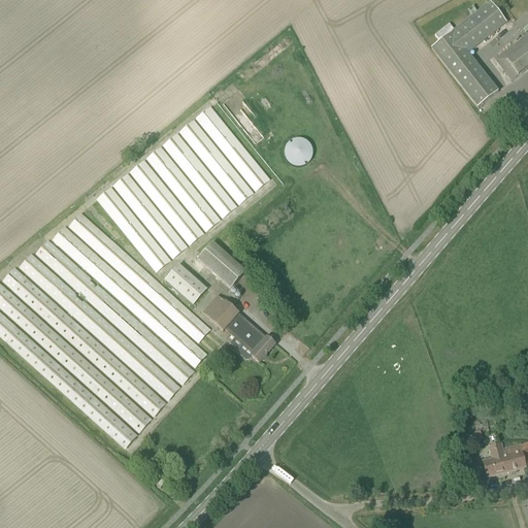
[(429,50),(475,109),(497,92),(467,54),(505,24),(489,2),(429,50)]
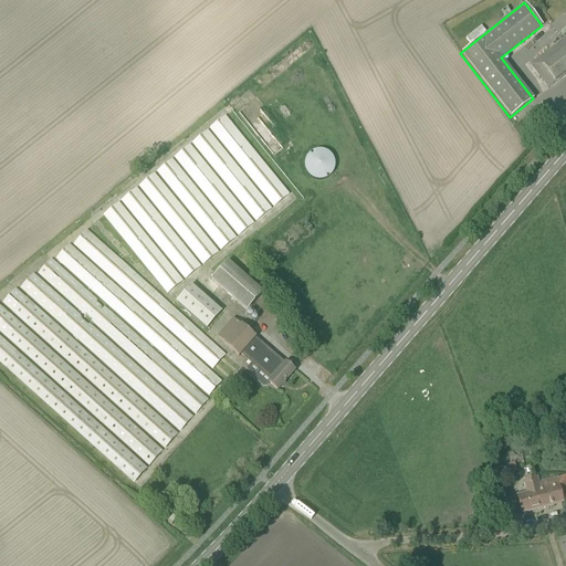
[(565,37),(530,65),(547,88),(565,74),(565,37)]
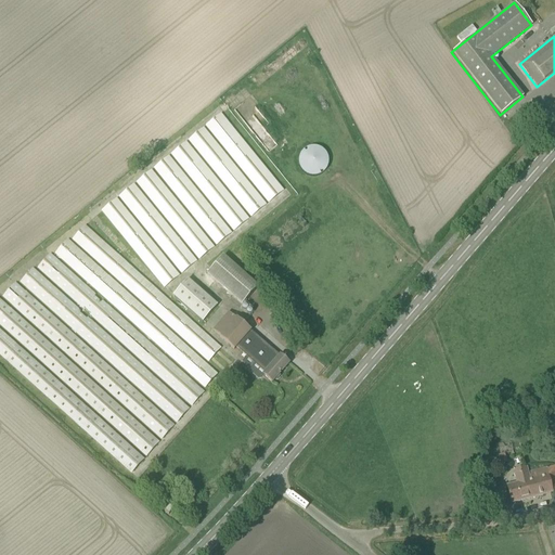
[(159,286),(283,194),(222,113),(99,206),(159,286)]
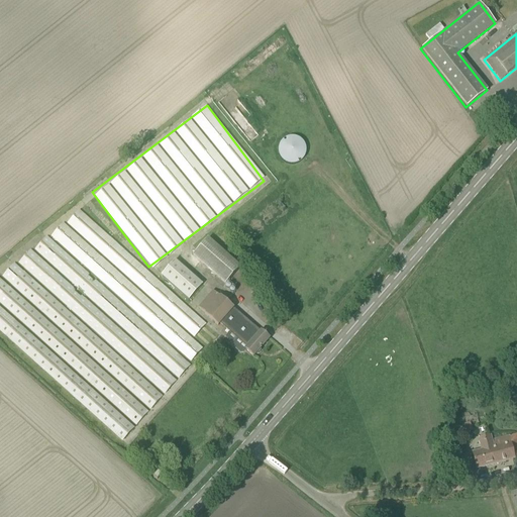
[(299,138),(278,138),(278,163),(300,163),(299,138)]
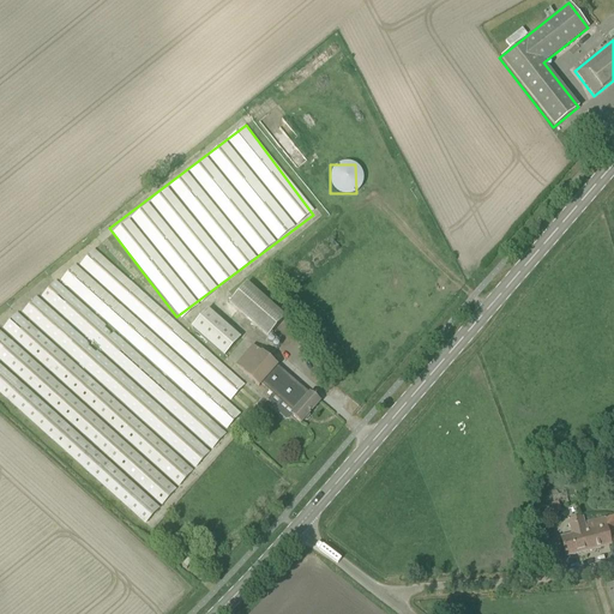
[(37,298),(212,447),(227,432),(226,431),(240,414),(228,403),(245,381),(90,250),(74,266),(71,263),(56,281),(53,278),(37,298)]
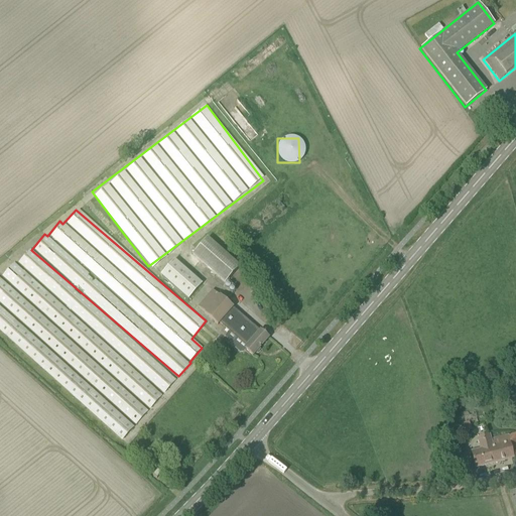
[(219,249),(208,239),(192,255),(226,283),(240,267),(219,249)]
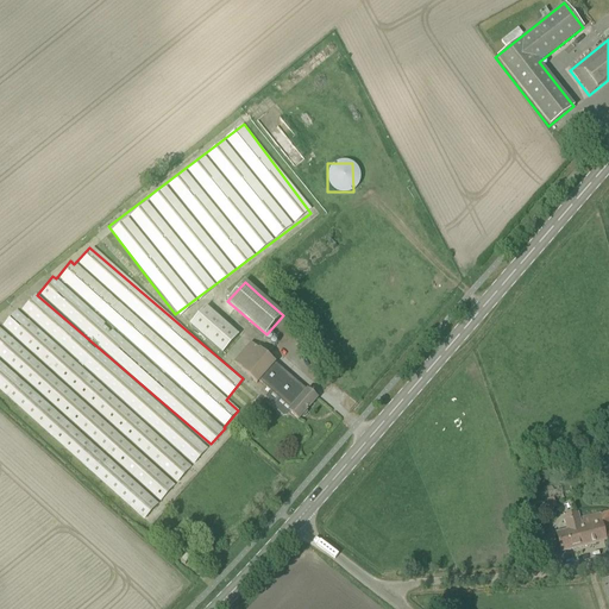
[(239,337),(206,308),(189,327),(223,356),(239,337)]
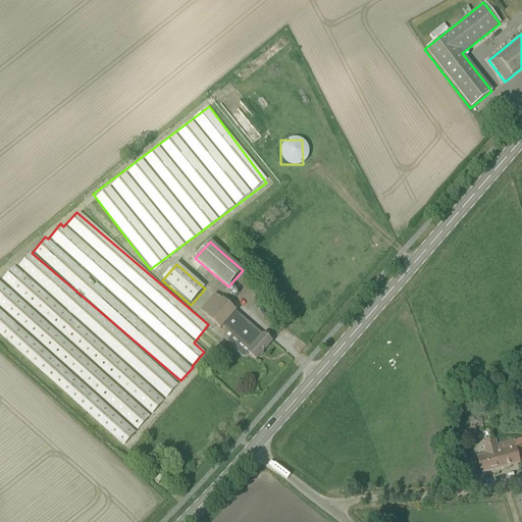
[(220,329),(221,328),(236,312),(237,311),(223,300),(207,317),(220,329)]
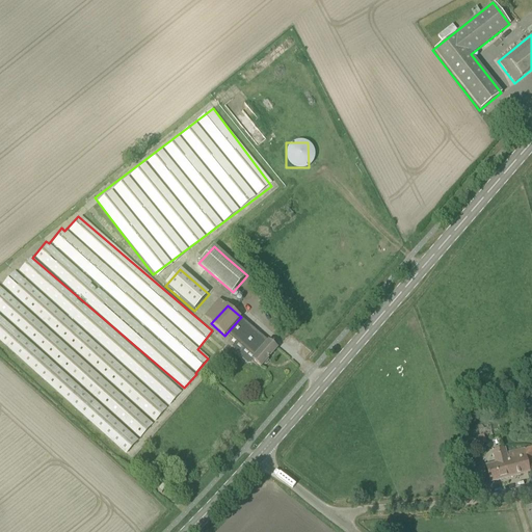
[(267,360),(276,348),(268,341),(268,342),(240,318),(225,335),(243,349),(239,354),(239,357),(247,365),(250,365),(254,361),(261,367),(264,363),(265,364),(268,361),(267,360)]
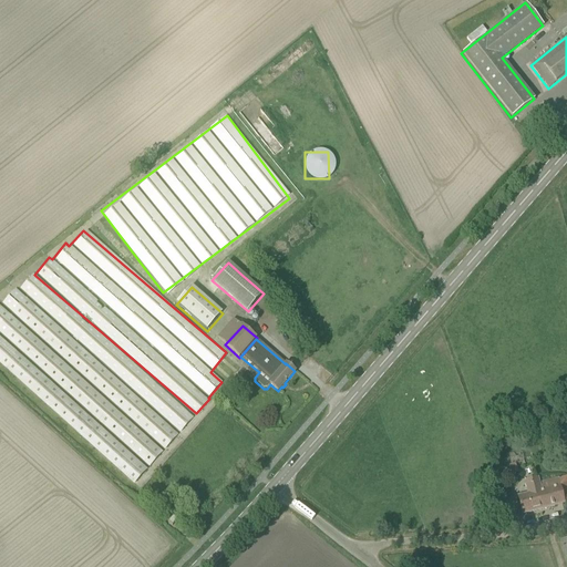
[(523,514),(566,502),(566,476),(539,484),(537,477),(525,481),(528,494),(518,497),(523,514)]
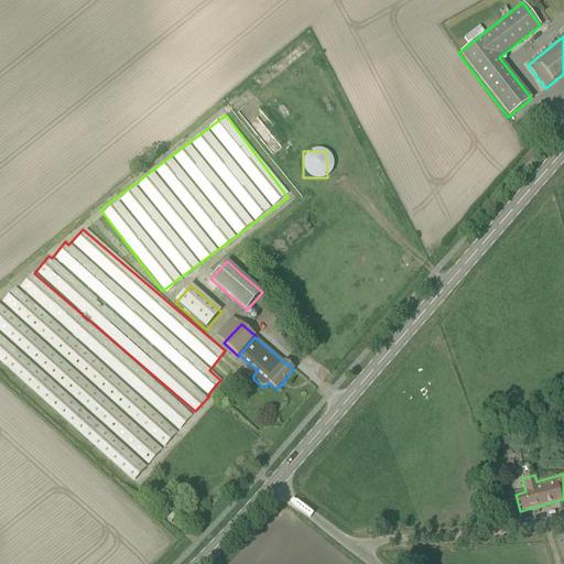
[(171,523),(176,518),(172,514),(167,520),(171,523)]
